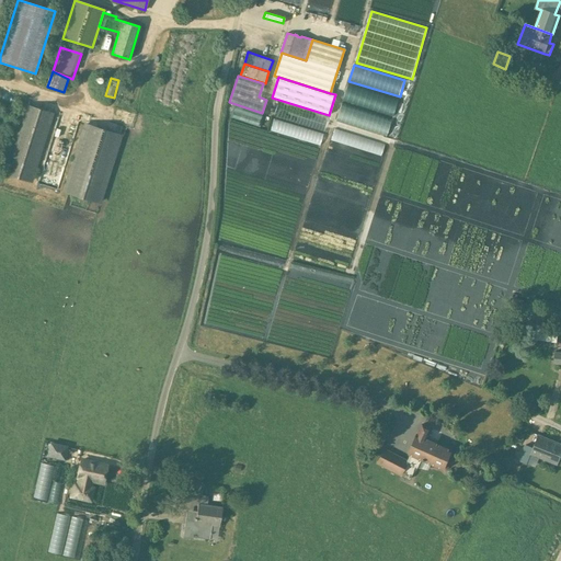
[(346,84),(342,101),(395,116),(400,100),(346,84)]
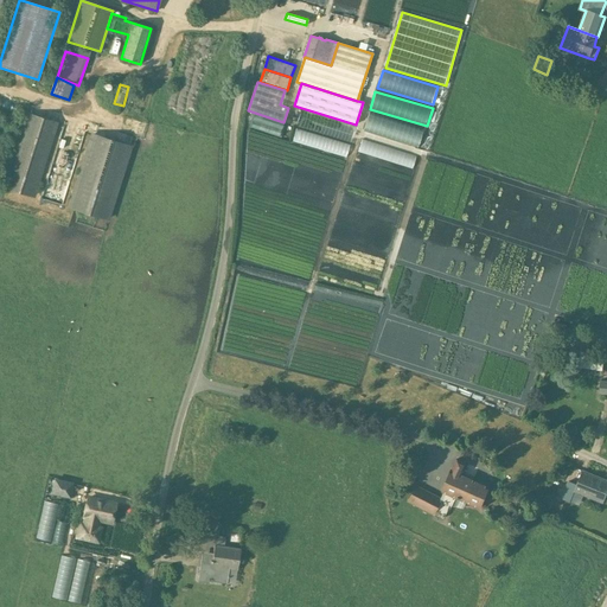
[(56,123),(27,115),(5,186),(33,196),(56,123)]
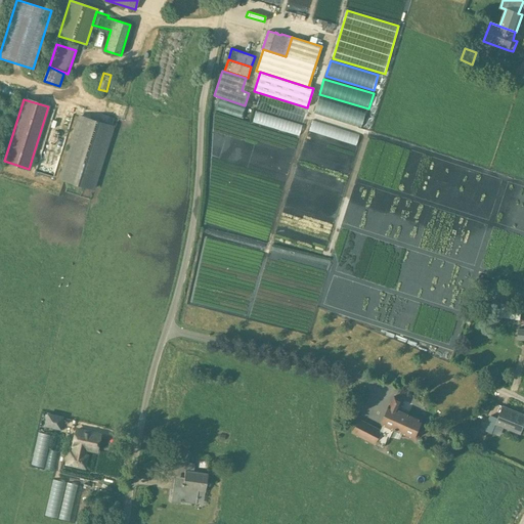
[(313,114),(363,126),(366,111),(317,99),(313,114)]
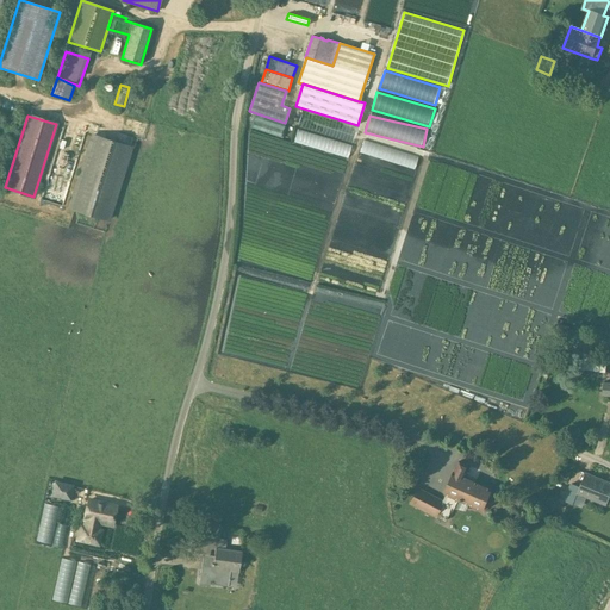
[(293,142),(348,159),(352,145),(297,129),(293,142)]
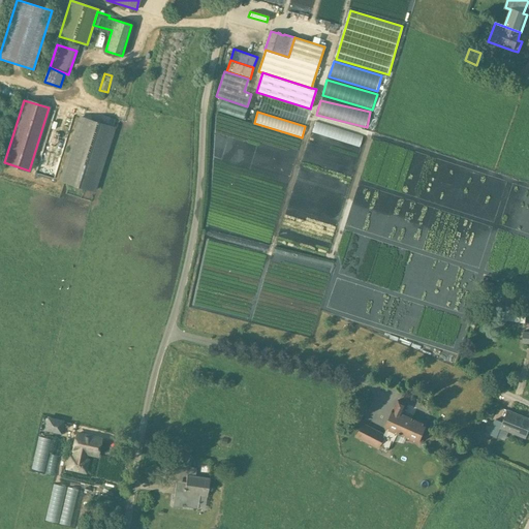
[(114,128),(81,118),(61,180),(94,190),(114,128)]
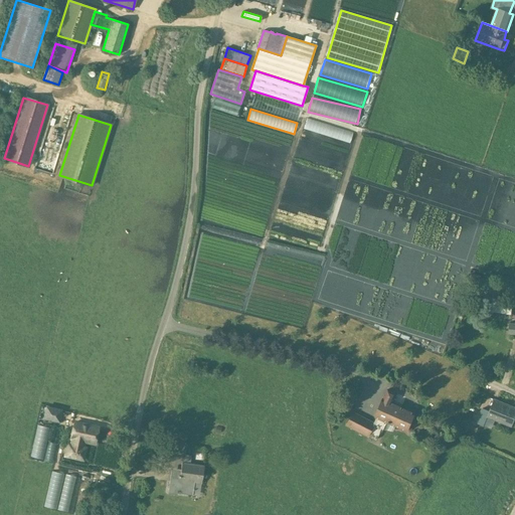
[(303,130),(351,142),(354,131),(306,119),(303,130)]
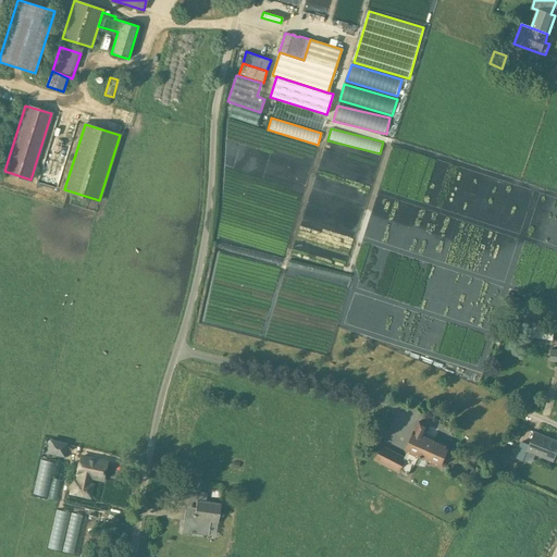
[(517,306),(508,302),(503,320),(511,322),(517,306)]
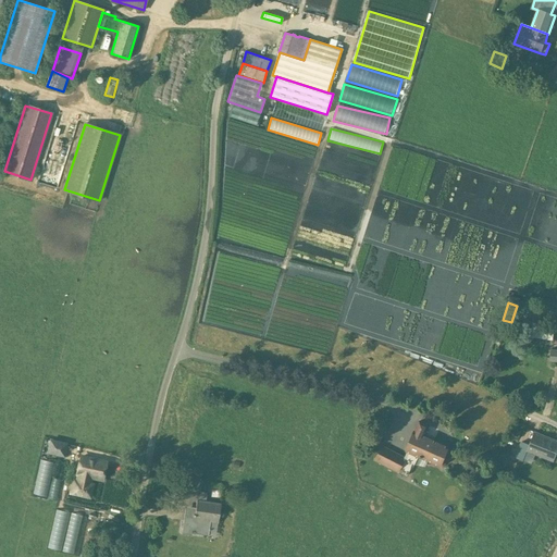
[(554,326),(532,323),(531,337),(553,339),(554,326)]
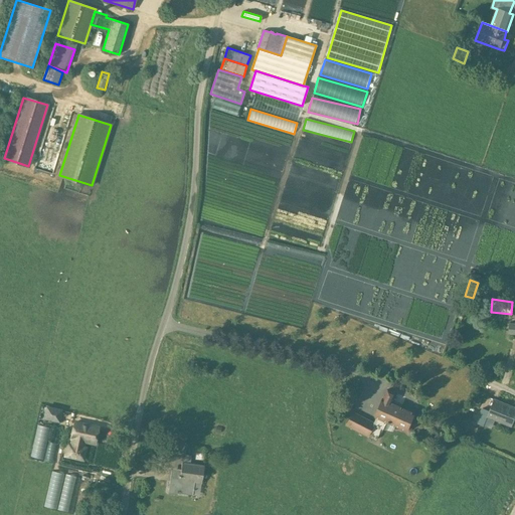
[(414,412),(392,402),(396,393),(387,389),(375,417),(375,418),(387,422),(386,422),(406,432),(414,412)]
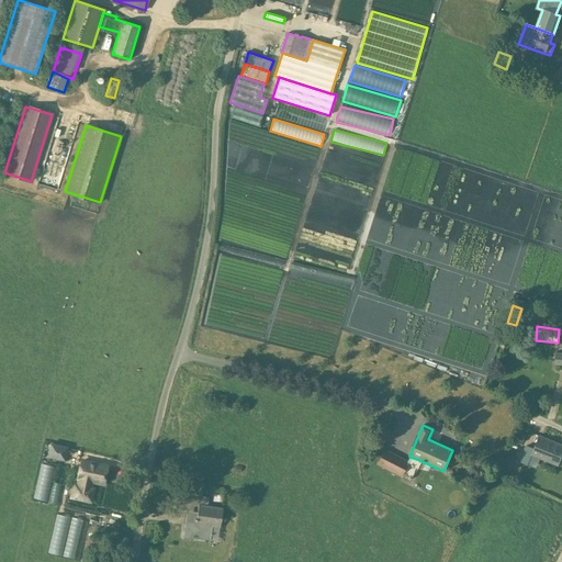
[(517,435),(513,445),(519,448),(524,437),(517,435)]
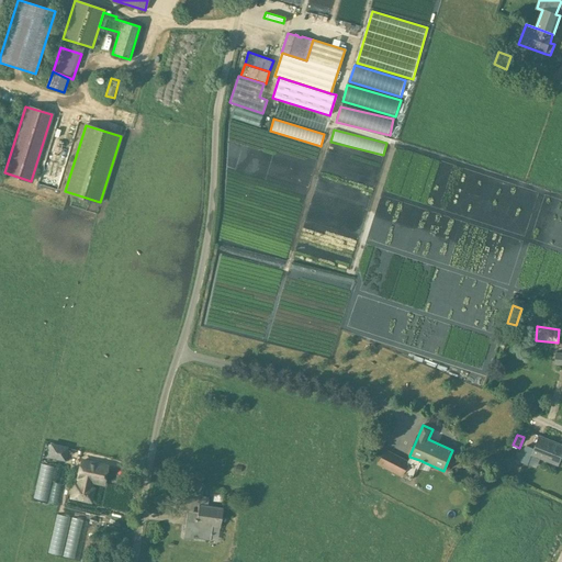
[(561,456),(561,444),(540,435),(536,446),(532,454),(559,464),(561,456)]
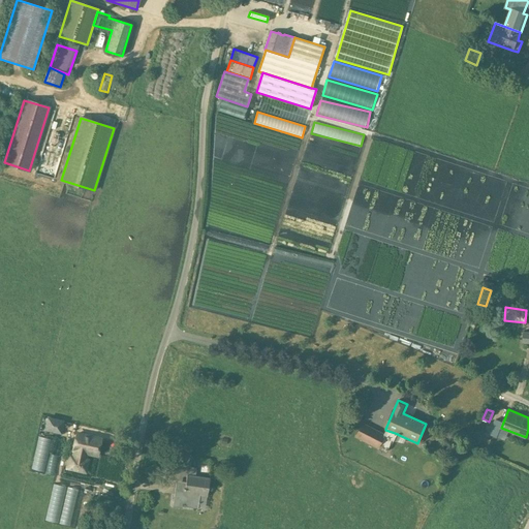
[(499,416),(492,434),(497,436),(501,428),(504,419),(499,416)]
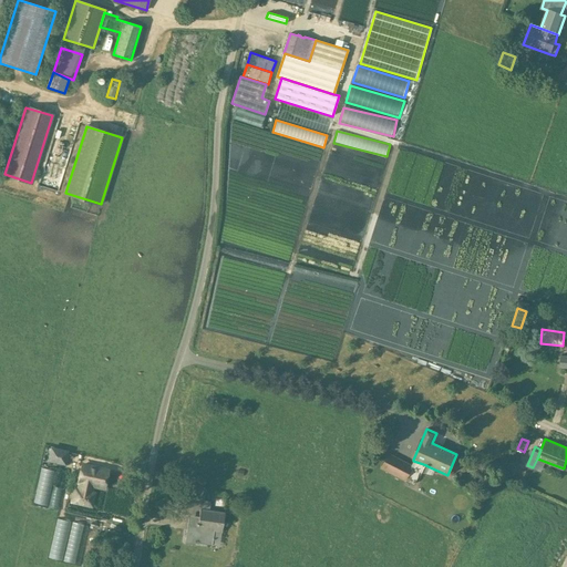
[(411,466),(388,455),(382,467),(414,484),(420,472),(422,473),(425,465),(426,465),(413,461),(411,466)]
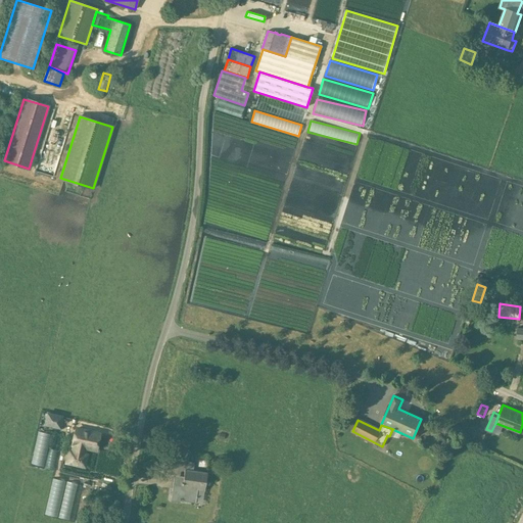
[(95,435),(60,427),(55,452),(89,460),(95,435)]
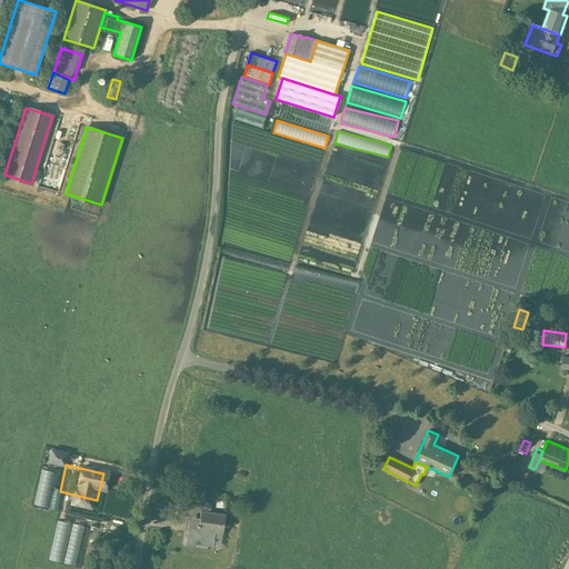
[(47,507),(55,471),(42,469),(33,505),(47,507)]
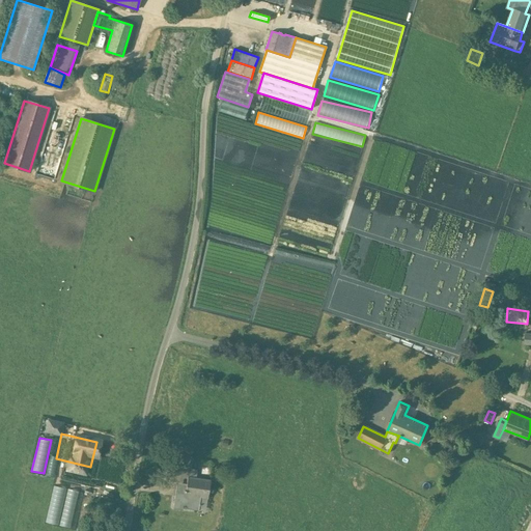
[(170,481),(169,508),(195,510),(196,496),(206,497),(207,478),(194,477),(194,469),(190,468),(190,456),(175,455),(174,471),(184,471),(183,482),(170,481)]
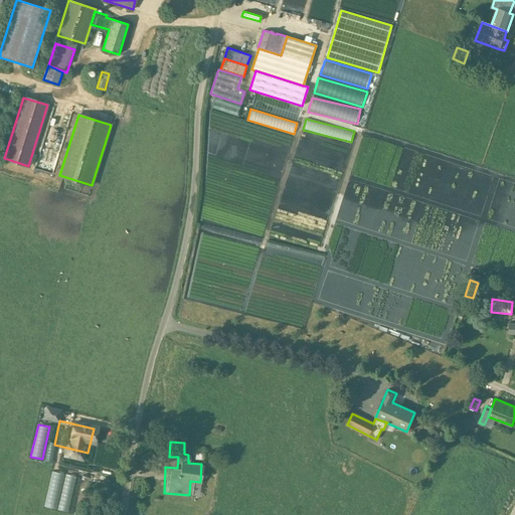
[(415,462),(424,457),(420,449),(411,454),(415,462)]
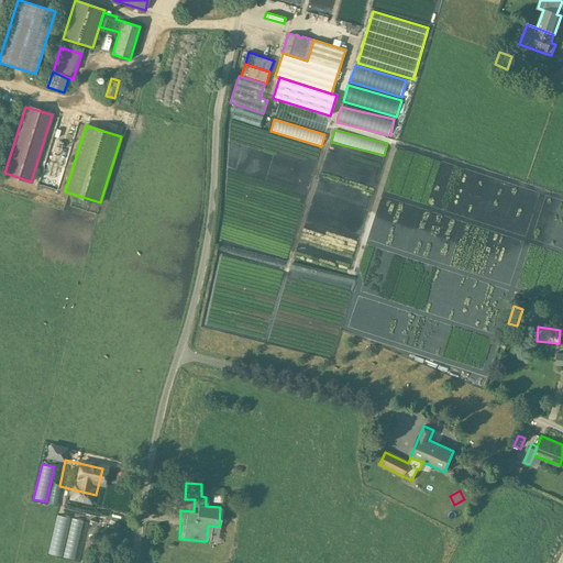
[(48,554),(74,559),(81,520),(56,515),(48,554)]
